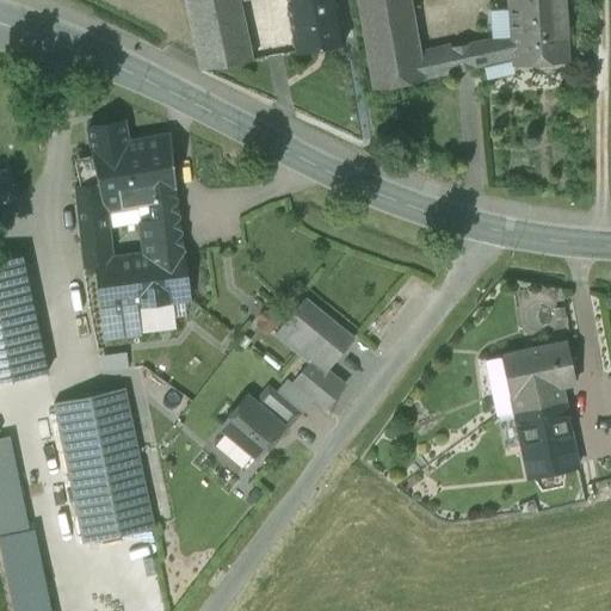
[(185,0),(199,71),(251,60),(238,0),(185,0)]
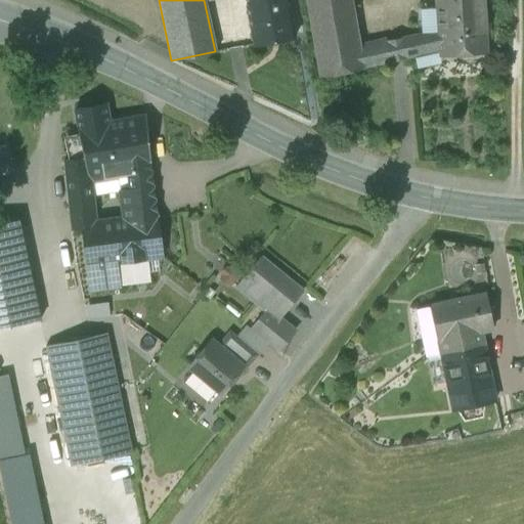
[(287,0),(261,0),(246,3),(253,44),(294,37),(287,0)]
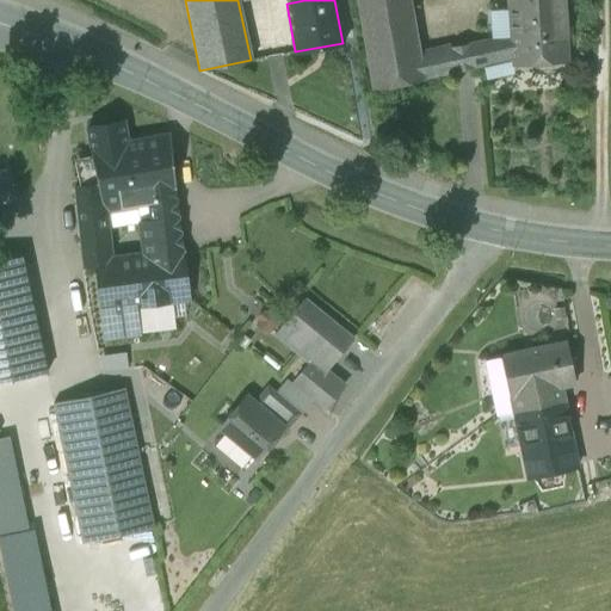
[(356,0),(371,88),(424,79),(419,53),(409,0),(356,0)]
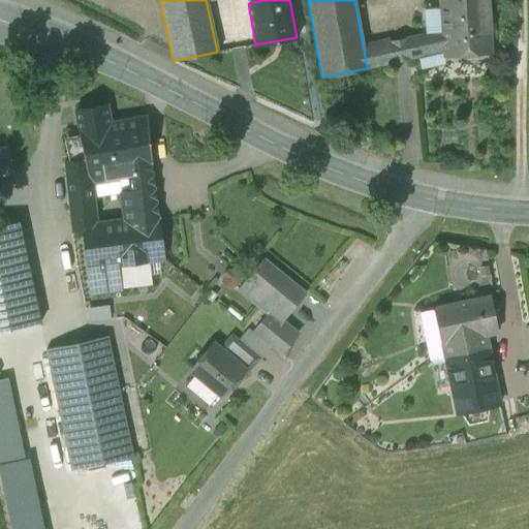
[(487,0),(438,0),(439,0),(440,0),(458,0),(460,17),(489,14),(487,0)]
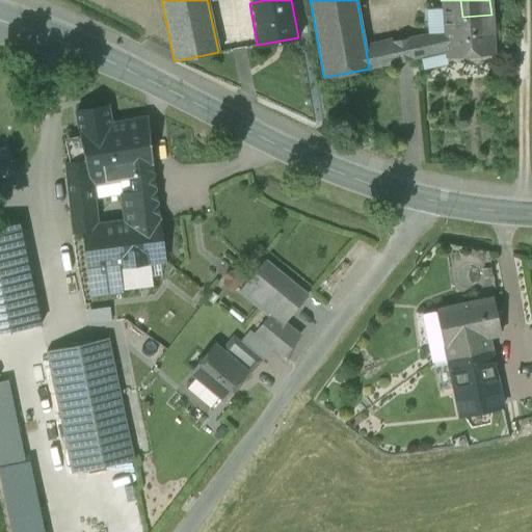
[(491,15),(462,17),(460,0),(443,0),(442,0),(444,30),(445,50),(446,57),(494,54),(491,15)]
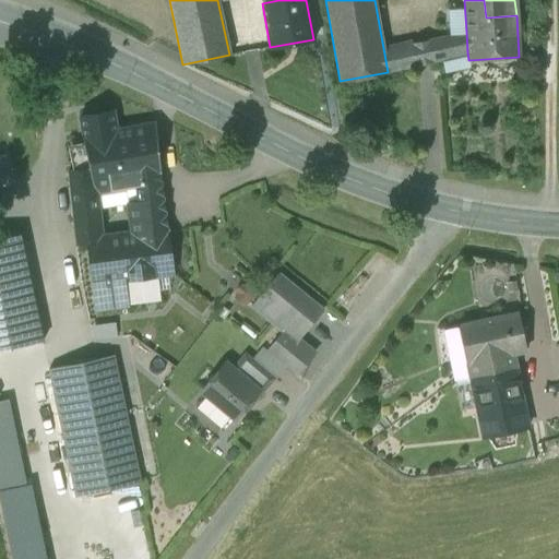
[(466,32),(428,39),(432,60),(467,52),(466,32)]
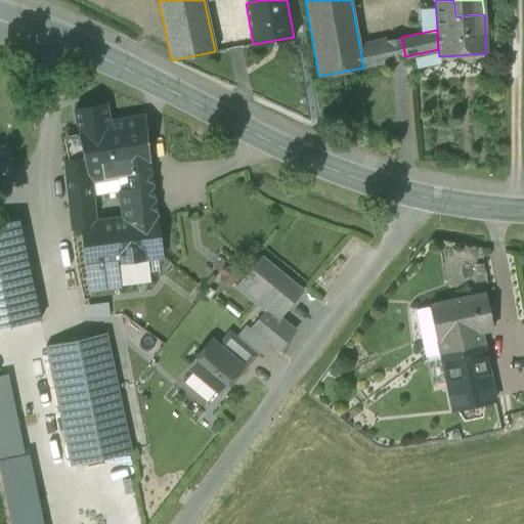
[(386,40),(391,62),(405,56),(401,37),(386,40)]
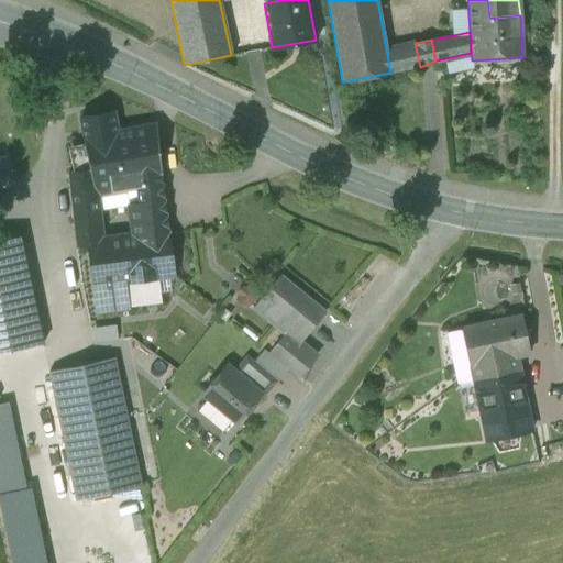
[(415,43),(386,48),(390,73),(420,67),(415,43)]
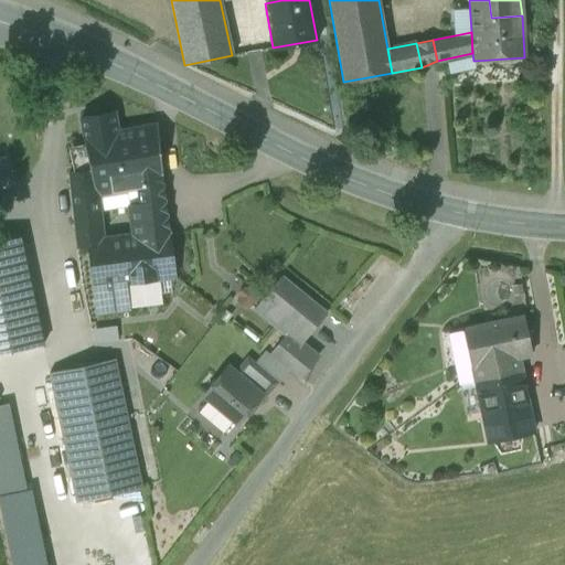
[(139,203),(164,200),(156,124),(116,131),(114,113),(81,118),(91,170),(68,173),(71,193),(96,190),(97,195),(138,188),(139,203)]
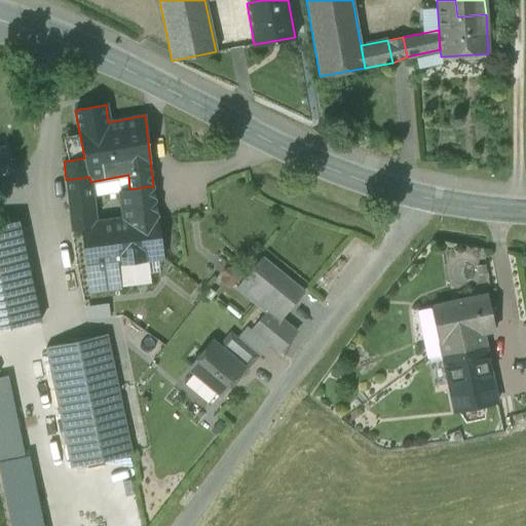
[(6,146),(0,147),(0,175),(14,170),(6,146)]
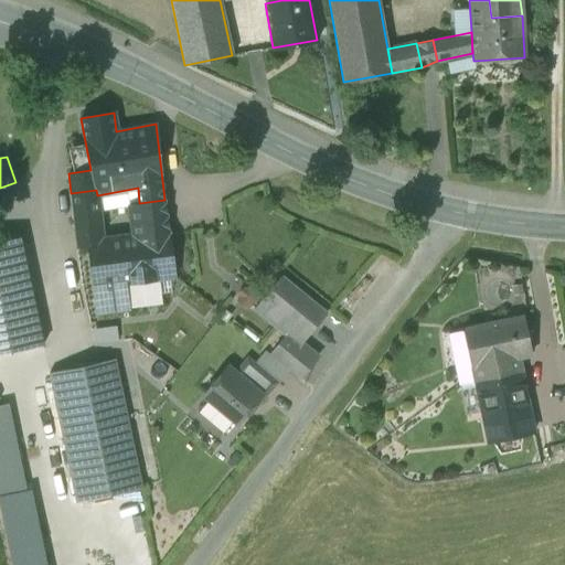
[(96,190),(71,193),(76,246),(103,242),(102,241),(97,195),(96,190)]
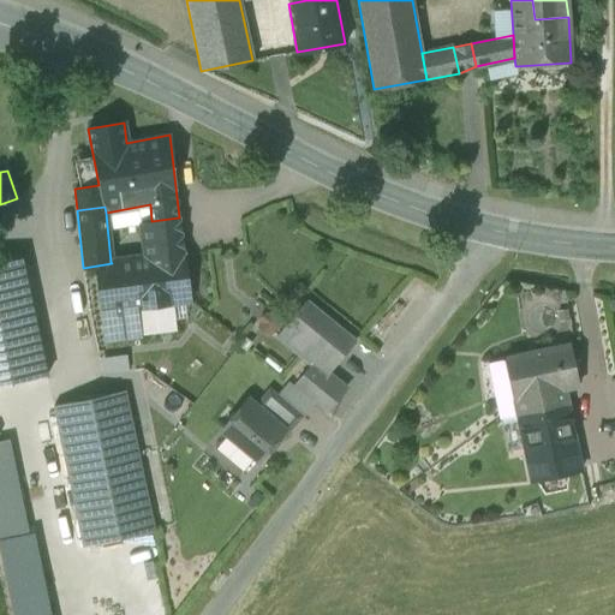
[(179,218),(151,221),(141,222),(145,257),(111,262),(112,263),(83,268),(83,269),(96,268),(106,340),(139,336),(139,334),(136,308),(171,303),(189,302),(183,254),(184,252),(179,218)]
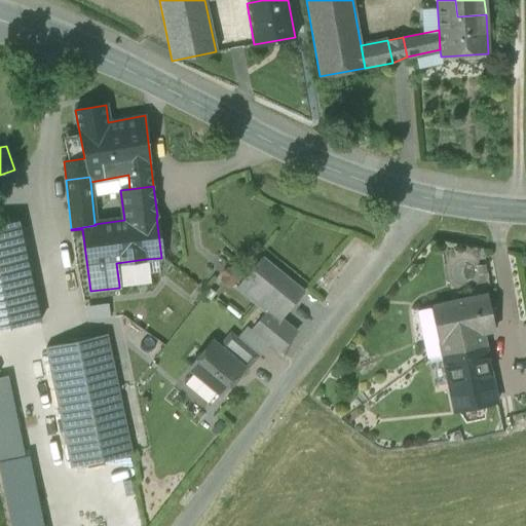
[(19,220),(0,223),(0,329),(40,321),(19,220)]
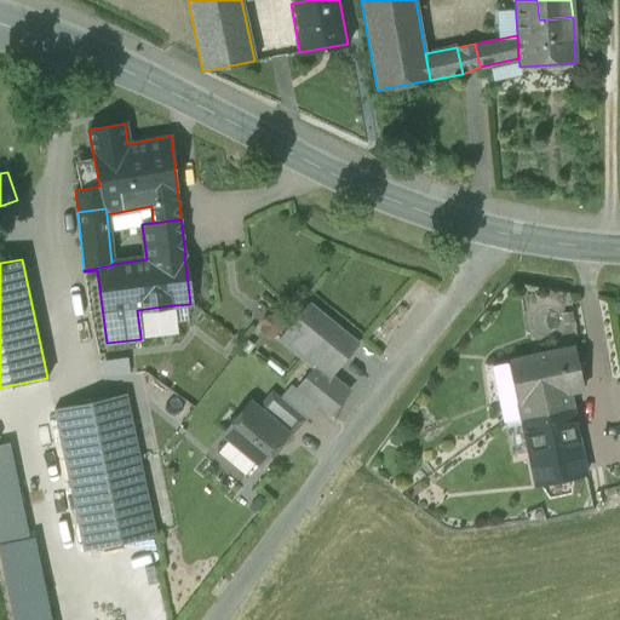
[(309,303),(277,340),(279,342),(280,340),(313,368),(327,380),(328,379),(359,344),(309,303)]
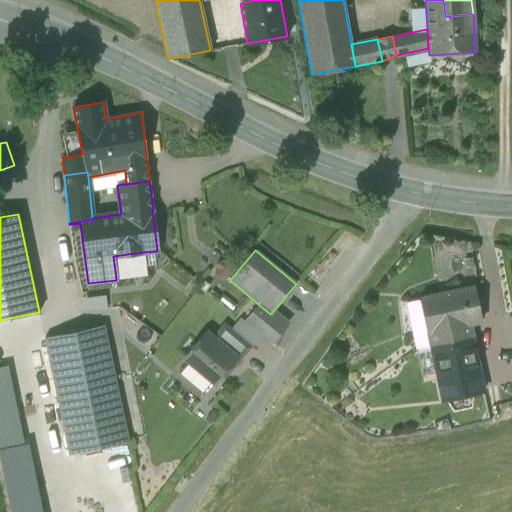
[(113,256),(116,278),(145,274),(142,252),(113,256)]
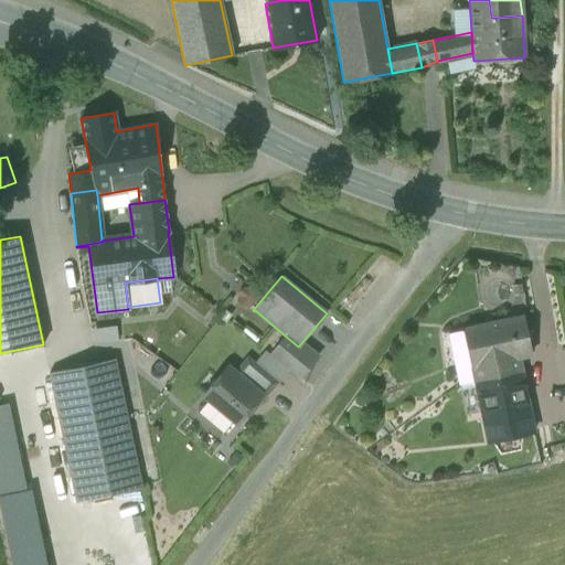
[(246,290),(244,287),(237,295),(241,297),(237,301),(246,309),(259,294),(251,286),(246,290)]
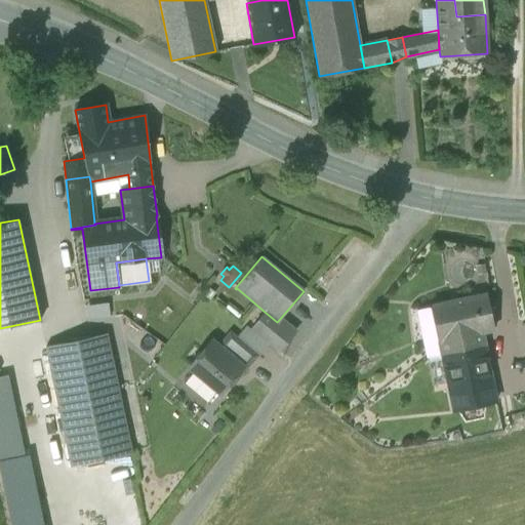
[(486,295),(431,307),(431,308),(416,311),(418,320),(427,358),(442,355),(439,341),(481,332),(493,329),(486,295)]
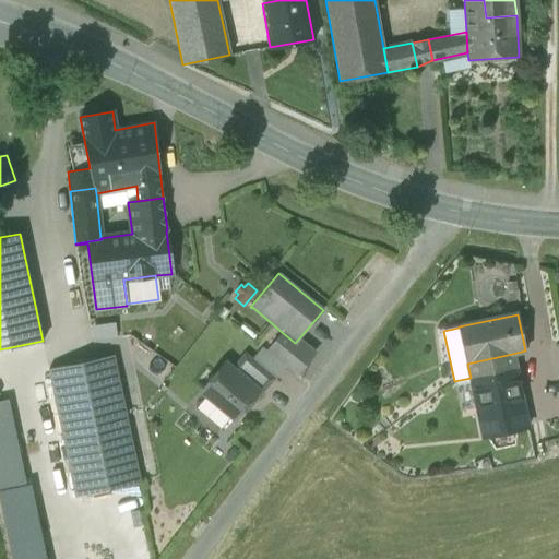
[(117,323),(93,324),(94,339),(118,337),(117,323)]
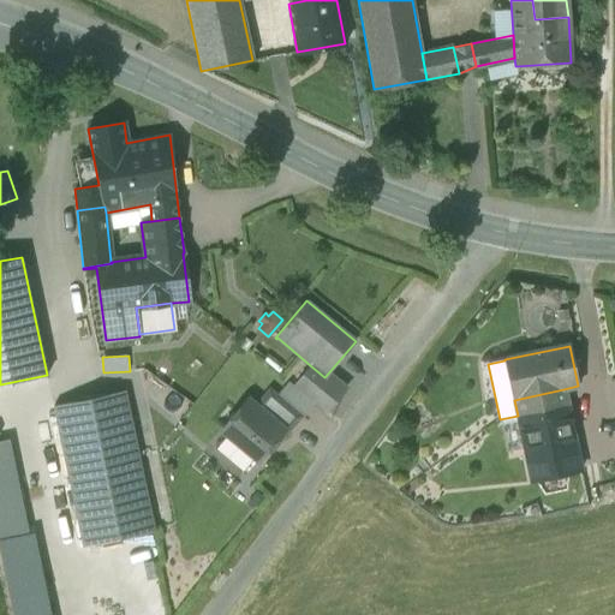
[(324,377),(310,365),(293,384),(314,402),(327,412),(344,392),(326,376),(324,377)]
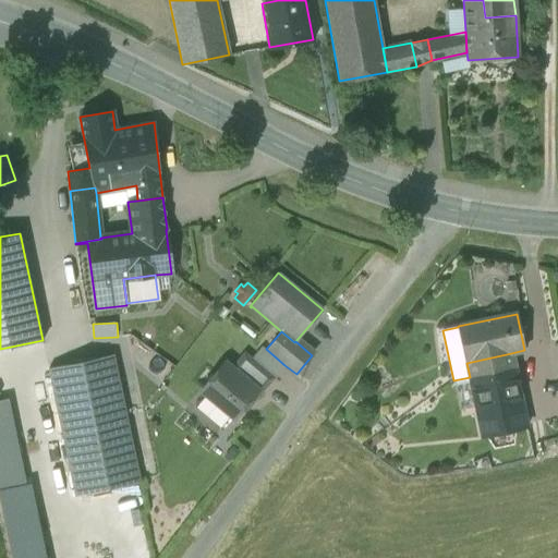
[(284,365),(266,349),(264,347),(252,360),(274,378),(284,365)]
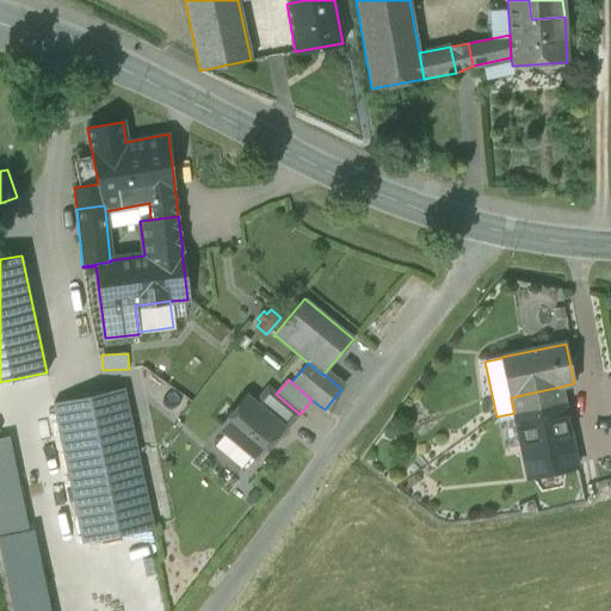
[(259,407),(272,390),(267,387),(254,403),(259,407)]
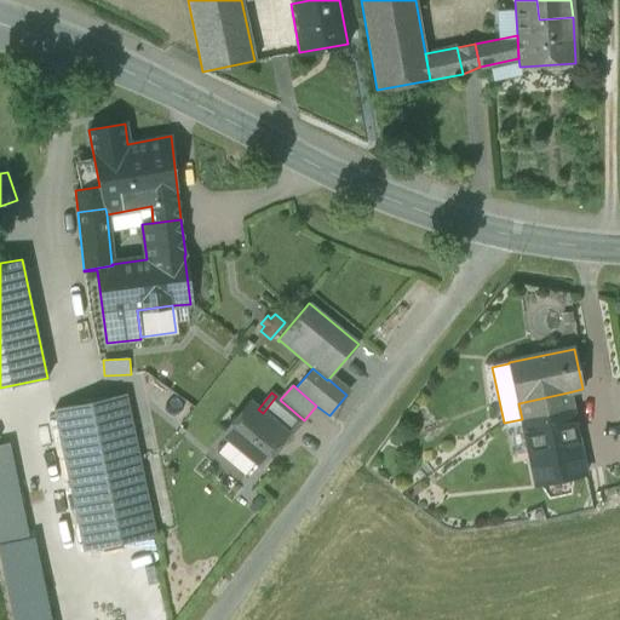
[(568,392),(518,403),(522,419),(523,419),(570,409),(572,409),(568,392)]
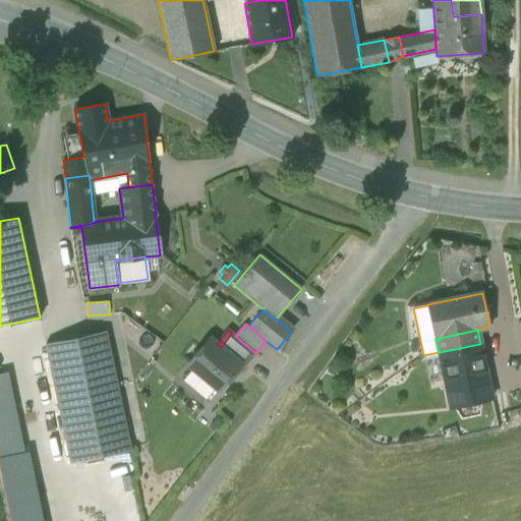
[(105,331),(46,343),(70,463),(130,450),(105,331)]
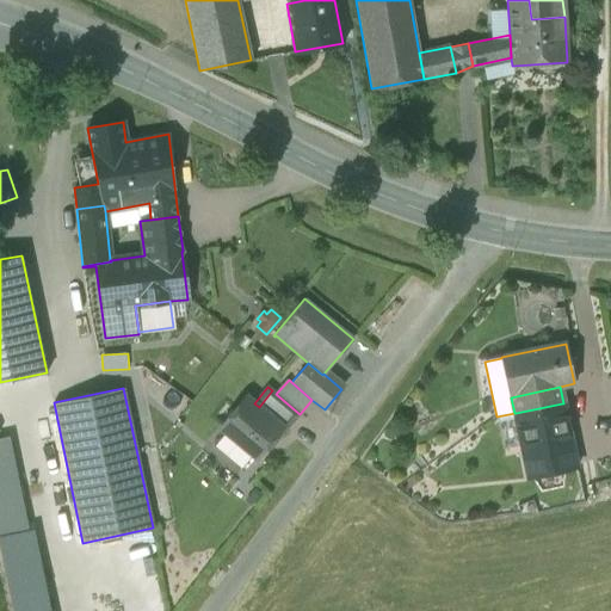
[(272,390),(259,407),(282,427),(281,429),(285,432),(300,414),(276,394),(272,390)]
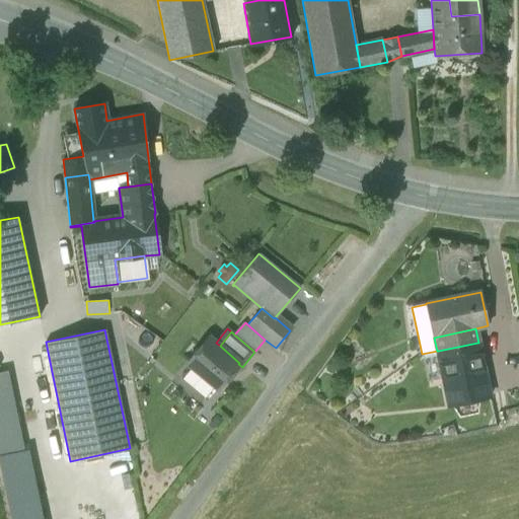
[(216,343),(209,337),(187,363),(192,367),(215,386),(217,389),(238,364),(239,363),(220,346),(216,343)]
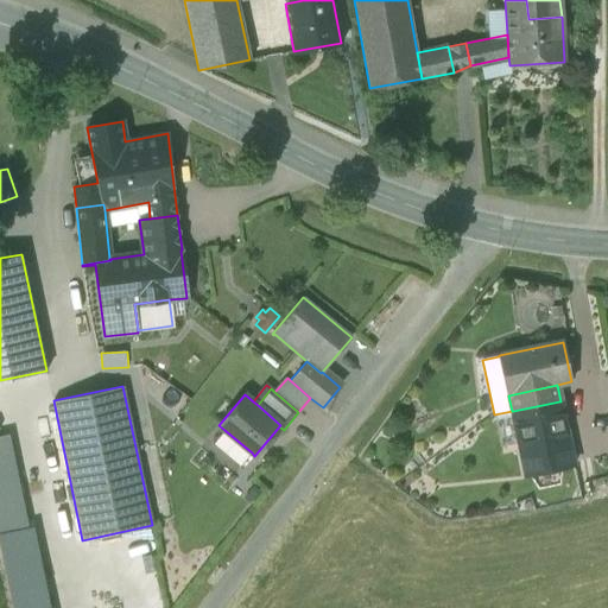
[(559,401),(513,411),(520,445),(526,474),(572,463),(559,401)]
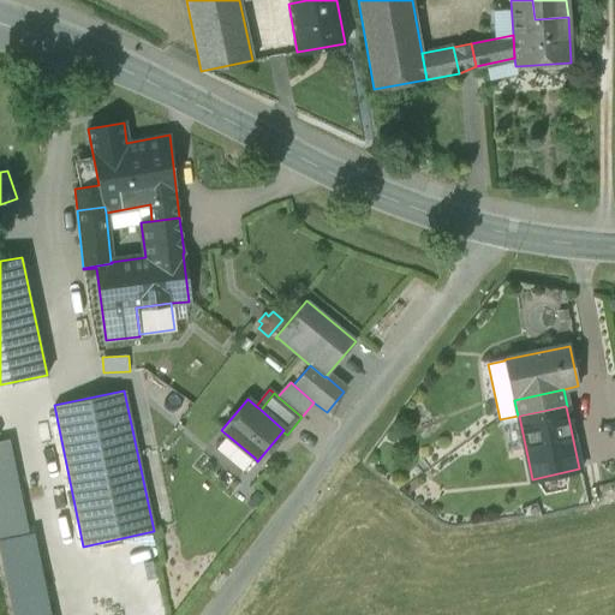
[(507,454),(526,451),(519,416),(518,416),(500,419),(507,454)]
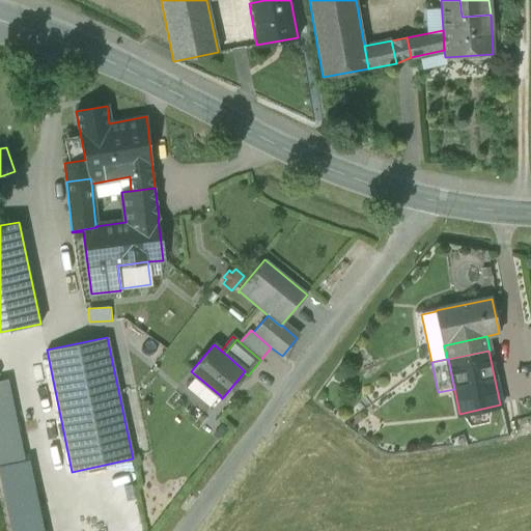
[(210,408),(220,395),(196,375),(186,388),(210,408)]
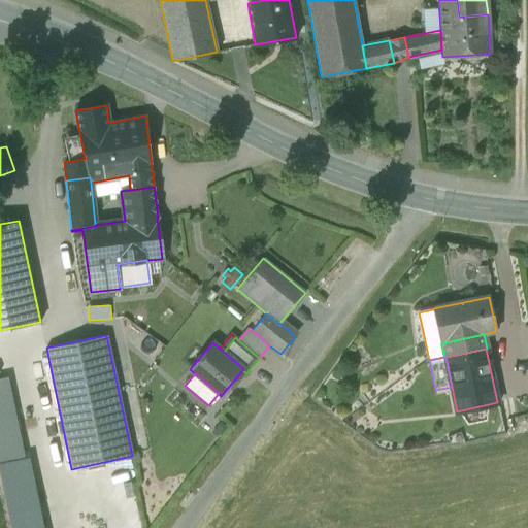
[(8,376),(0,378),(0,463),(26,458),(8,376)]
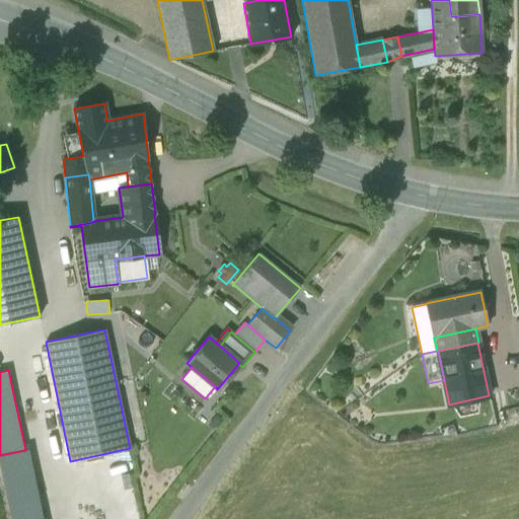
[(25,450),(0,455),(0,467),(11,518),(43,518),(28,449),(25,450)]
